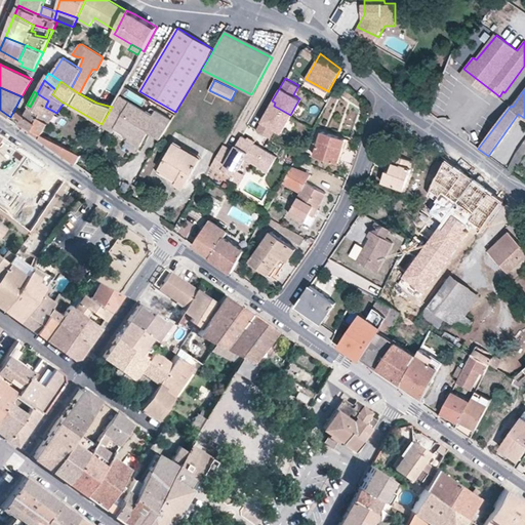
[(48,101),(37,93),(30,107),(41,113),(39,116),(50,122),(56,113),(45,107),(48,101)]
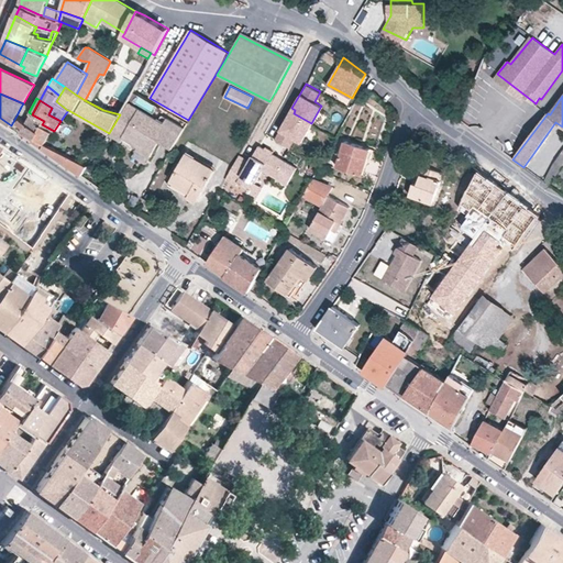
[(164,121),(129,100),(120,114),(109,133),(120,142),(123,138),(138,146),(135,150),(150,157),(159,140),(173,147),(185,127),(167,116),(164,121)]
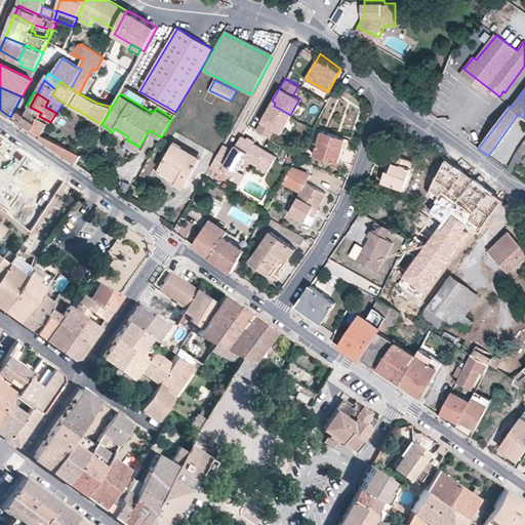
[(281,131),(290,115),(274,106),(273,108),(269,106),(255,129),(270,136),(275,127),(281,131)]
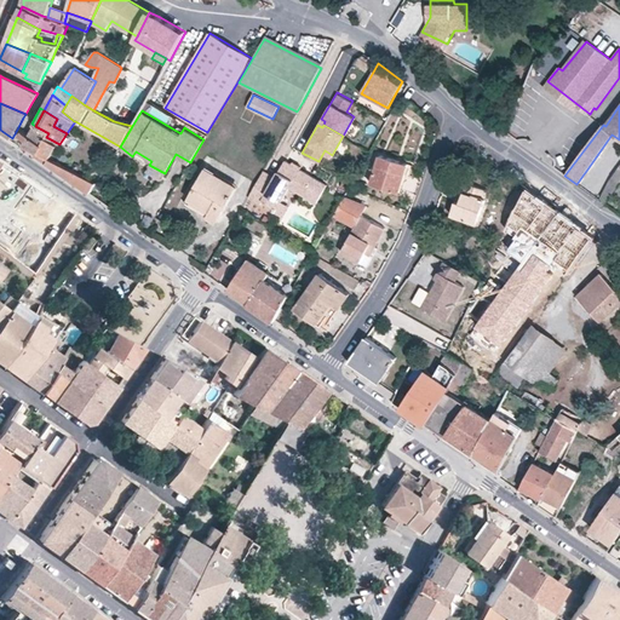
[(18,127),(12,138),(21,144),(47,162),(50,159),(59,144),(46,137),(49,133),(35,126),(29,136),(18,127)]
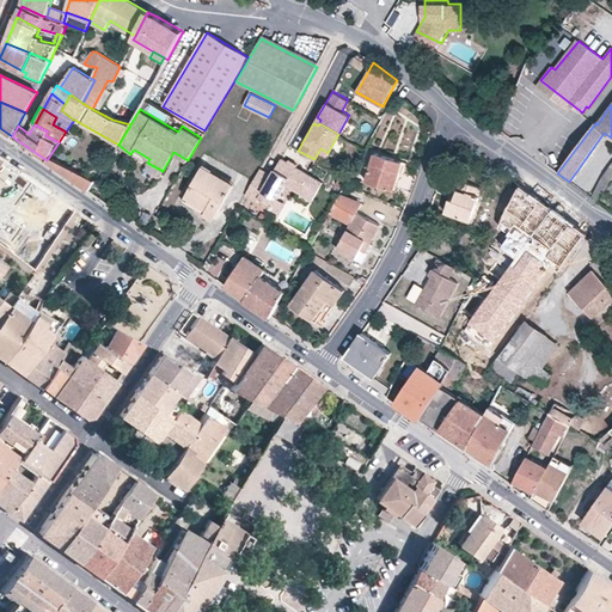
[(396,170),(401,172),(404,163),(375,153),(367,182),(389,189),(396,170)]
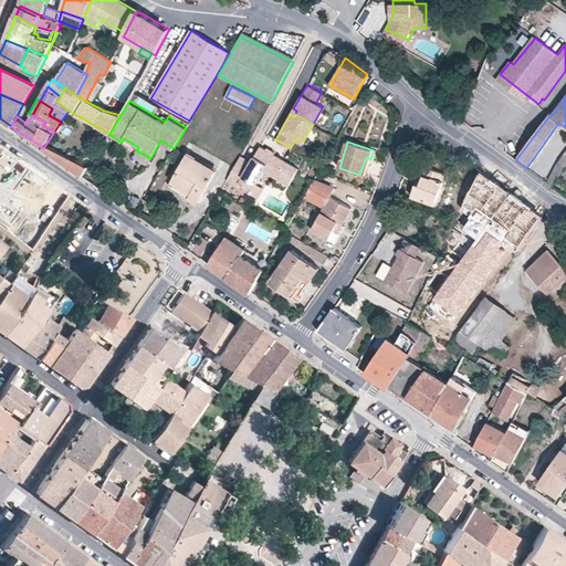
[(45,145),(43,148),(45,150),(83,176),(88,167),(45,145)]
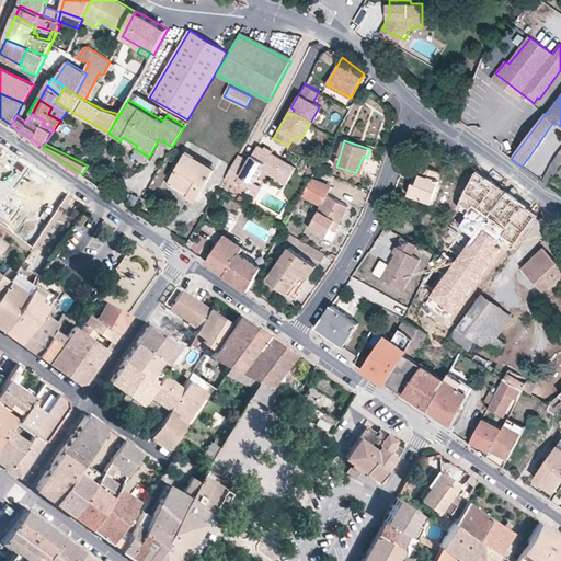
[(254,182),(262,169),(286,183),(296,168),(271,153),(263,149),(258,146),(249,161),(238,155),(225,179),(236,184),(238,182),(248,187),(250,189),(254,182)]
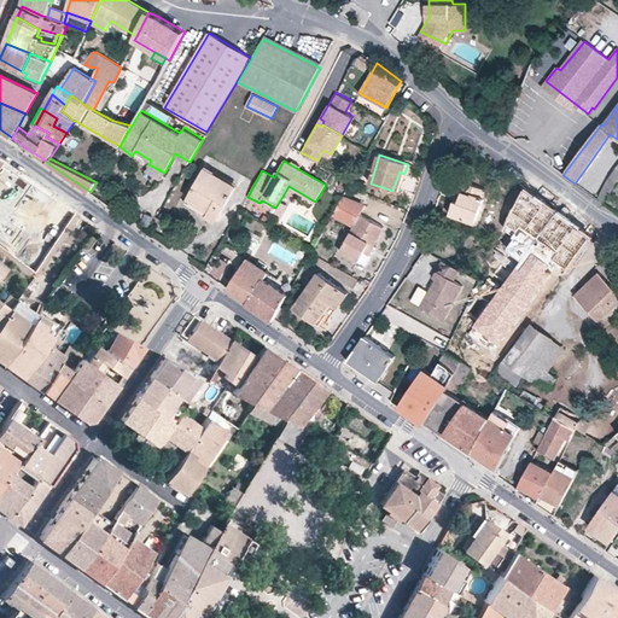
[(617,164),(608,179),(596,198),(604,203),(617,182),(617,164)]
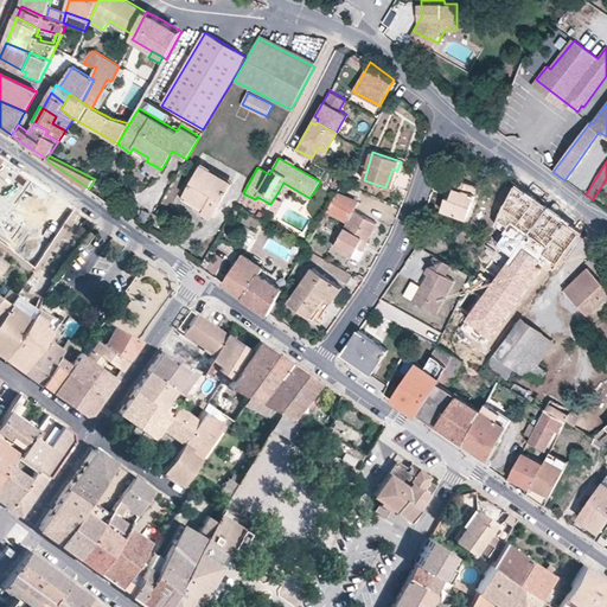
[(202,165),(185,195),(206,208),(204,212),(213,217),(234,183),(202,165)]
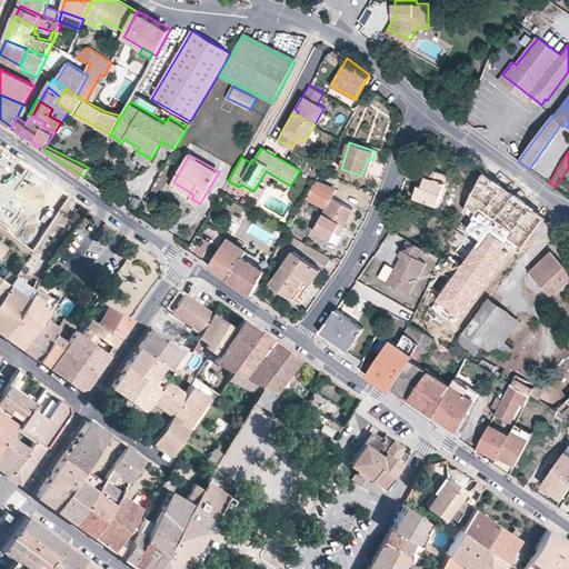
[(375,160),(372,160),(368,158),(361,176),(368,178),(375,160)]
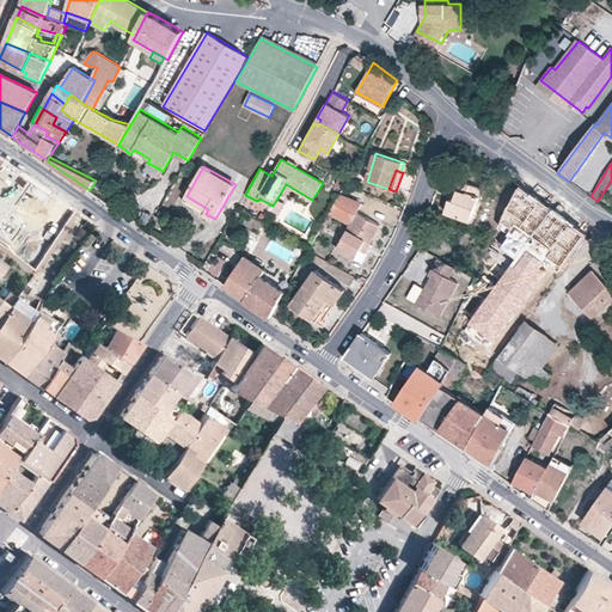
[(446,213),(471,221),(483,189),(457,179),(453,190),(458,193),(454,203),(450,201),(446,213)]
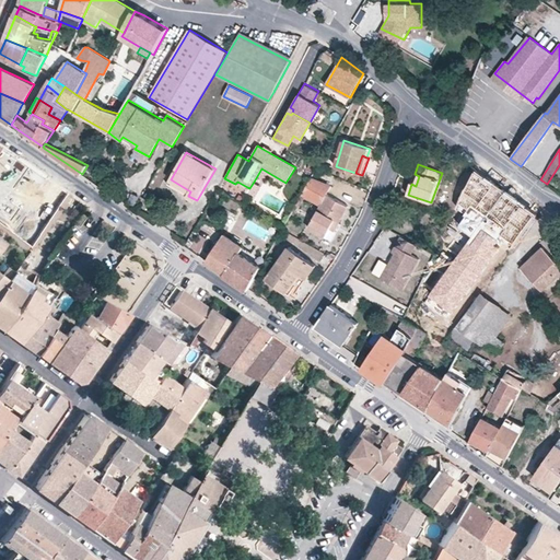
[(25,189),(19,185),(13,181),(15,178),(2,168),(0,171),(0,201),(11,210),(25,189)]
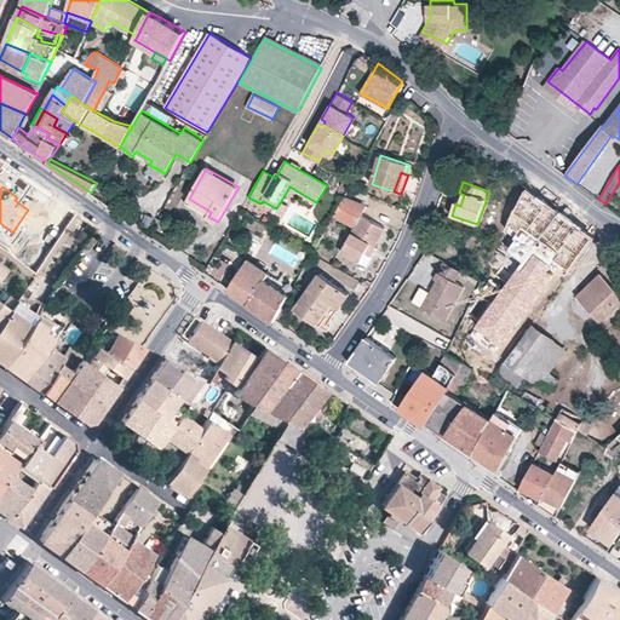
[(593,236),(530,191),(511,224),(521,231),(510,251),(524,260),(477,326),(504,344),(557,267),(552,262),(557,258),(570,269),(593,236)]
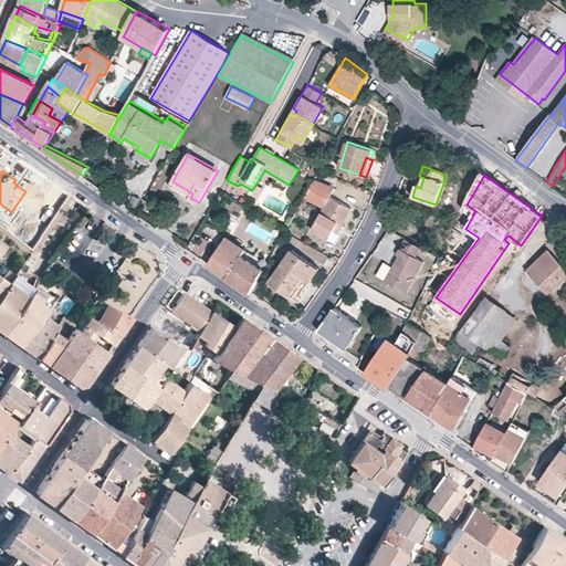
[(335,189),(314,180),(305,197),(308,199),(325,208),(312,231),(329,240),(334,230),(339,233),(344,226),(353,209),(331,197),(335,189)]
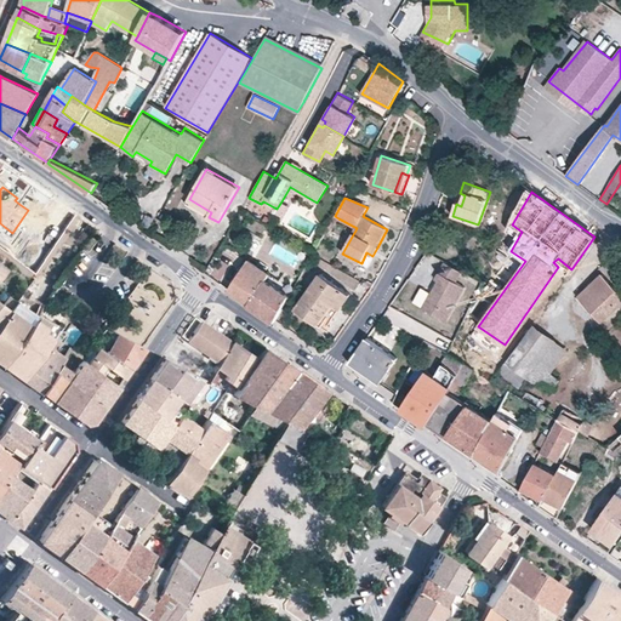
[(211,212),(189,199),(187,204),(209,217),(211,212)]
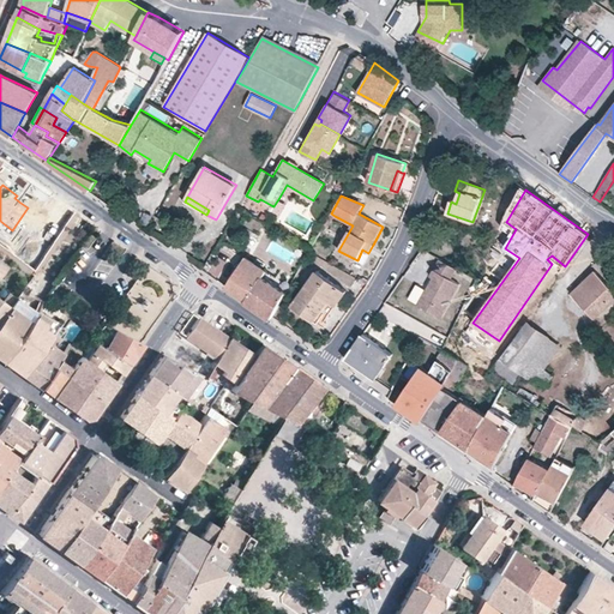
[(280,215),(286,204),(278,199),(274,206),(271,205),(270,209),(280,215)]
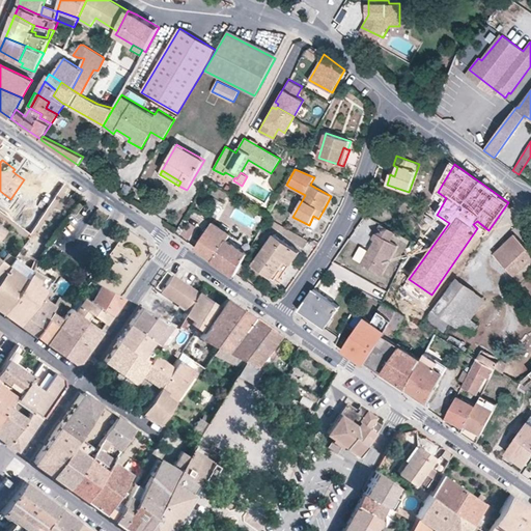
[(286,185),(280,196),(283,198),(289,187),(286,185)]
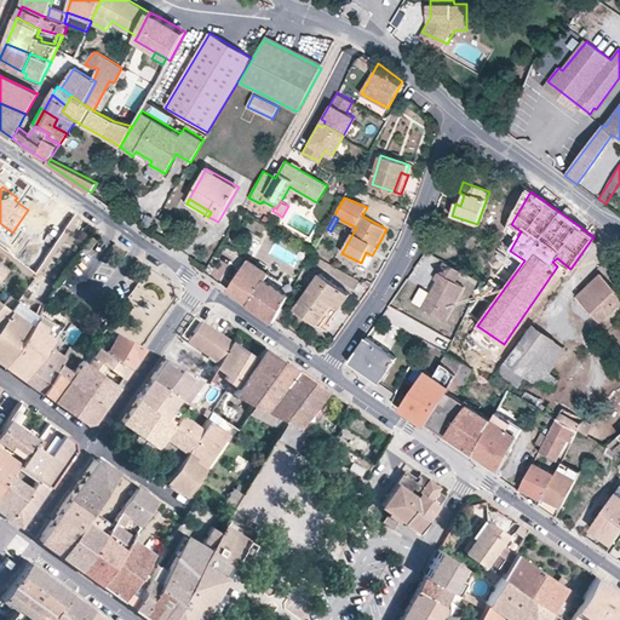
[(379,248),(377,247),(372,256),(366,252),(361,263),(368,268),(379,248)]
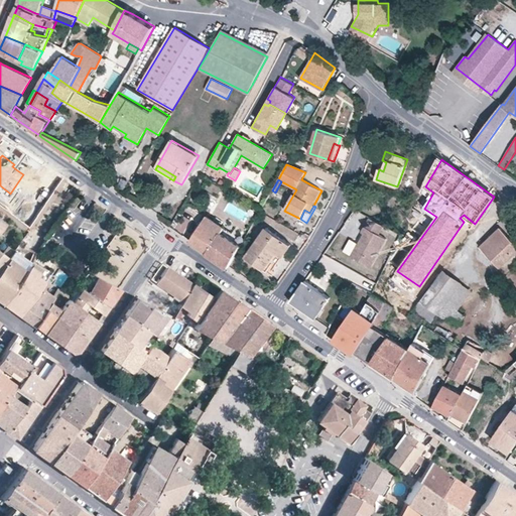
[(221,262),(229,267),(241,245),(221,233),(224,229),(225,227),(208,216),(190,241),(221,262)]
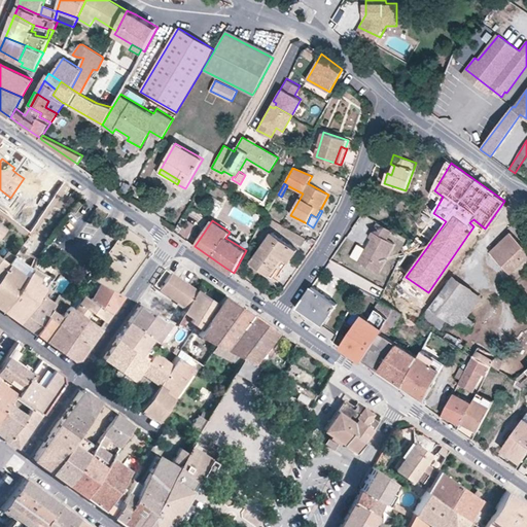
[(392,230),(378,221),(374,231),(376,232),(374,237),(366,249),(360,260),(379,272),(395,243),(388,238),(392,230)]
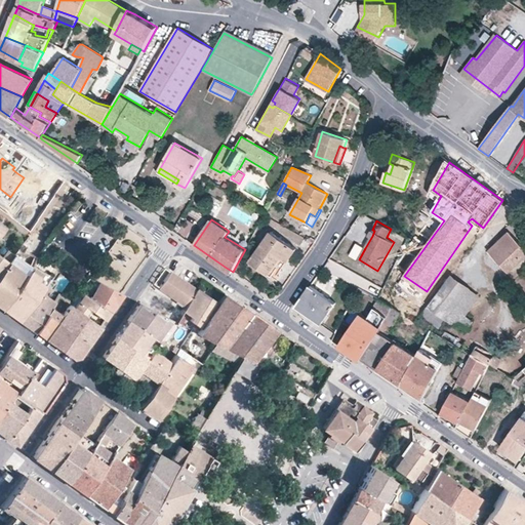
[(414,238),(425,241),(430,226),(420,221),(414,238)]
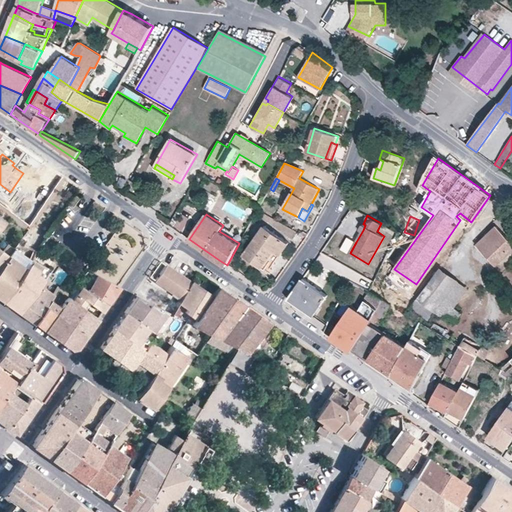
[(274,250),(280,255),(289,243),(266,225),(244,255),(262,268),(274,250)]
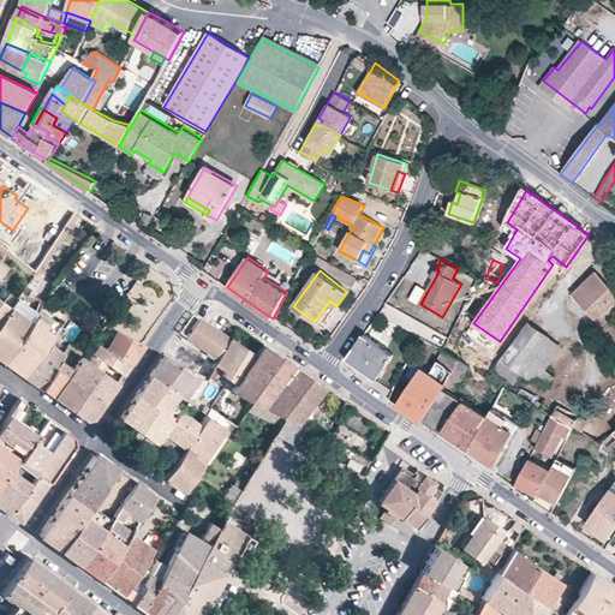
[(369,285),(371,282),(353,272),(352,275),(369,285)]
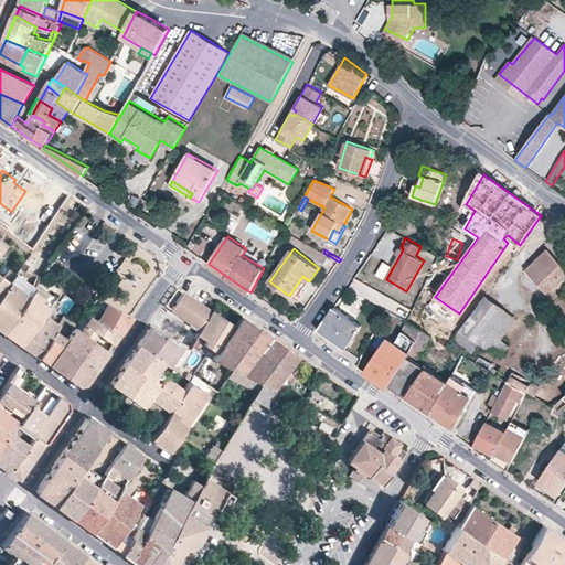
[(525,270),(547,294),(564,276),(564,267),(547,249),(525,270)]
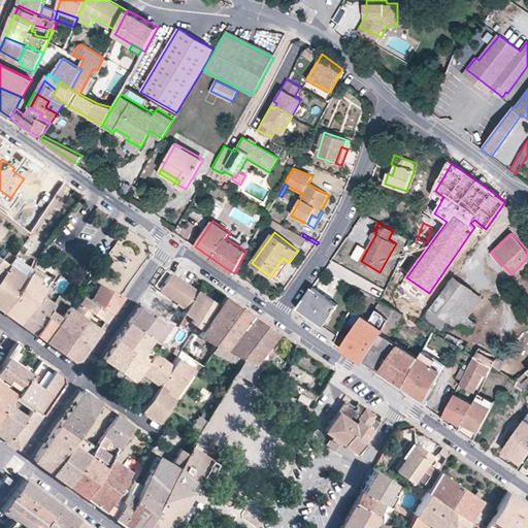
[(226,238),(246,251),(250,246),(229,234),(226,238)]
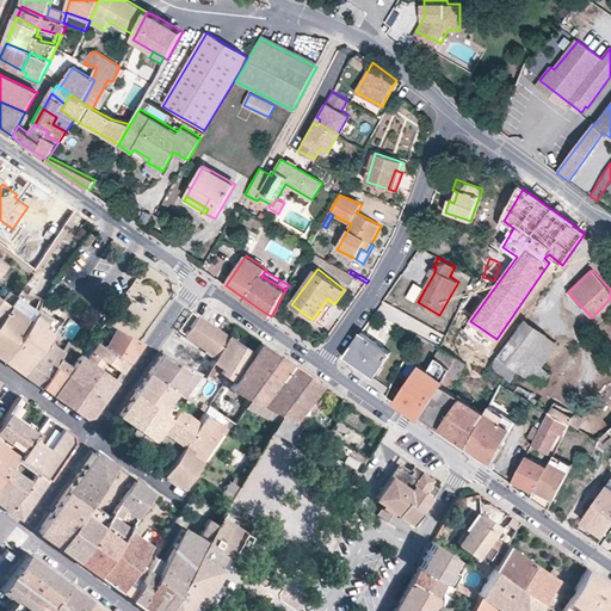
[(407,297),(418,302),(425,289),(414,283),(407,297)]
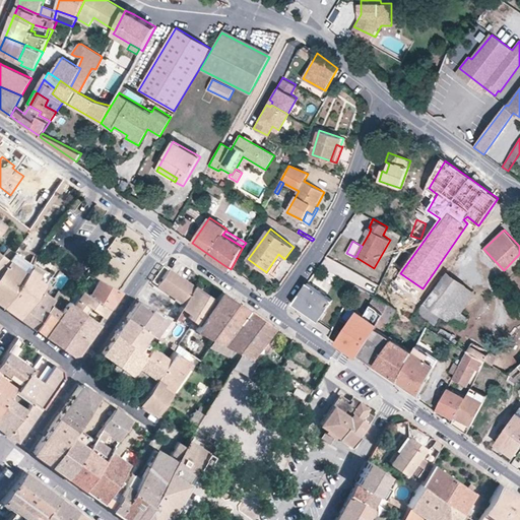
[(7,259),(0,267),(0,303),(2,305),(30,263),(13,251),(7,259)]
